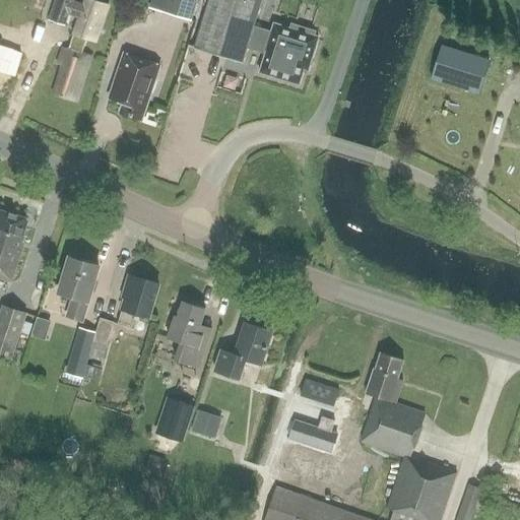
[(82,0),(82,4),(71,1),(71,0),(54,0),(48,19),(64,24),(67,14),(78,17),(73,34),(95,41),(107,3),(95,0),(82,0)]
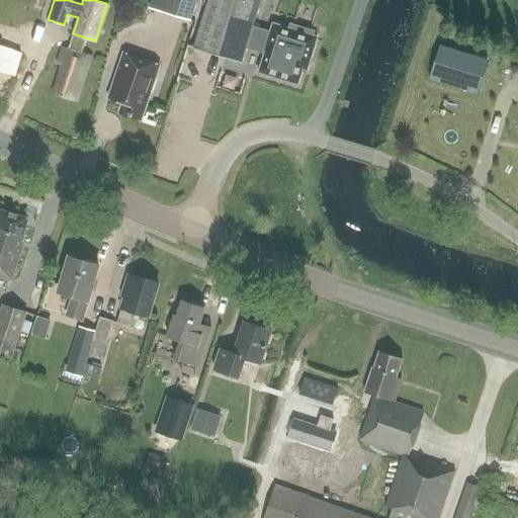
[(151,0),(149,7),(187,19),(184,28),(195,32),(195,21),(191,20),(197,0),(151,0)]
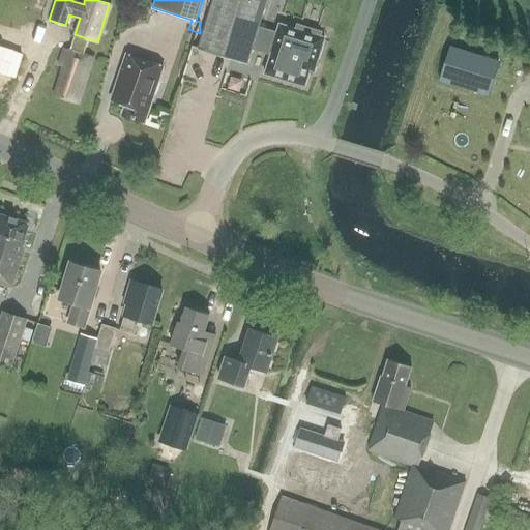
[(277,25),(275,34),(257,29),(251,49),(270,55),(264,75),(275,78),(276,77),(284,79),(284,80),(303,86),(307,70),(313,72),(323,38),(318,37),(320,33),(296,26),(295,30),(277,25)]
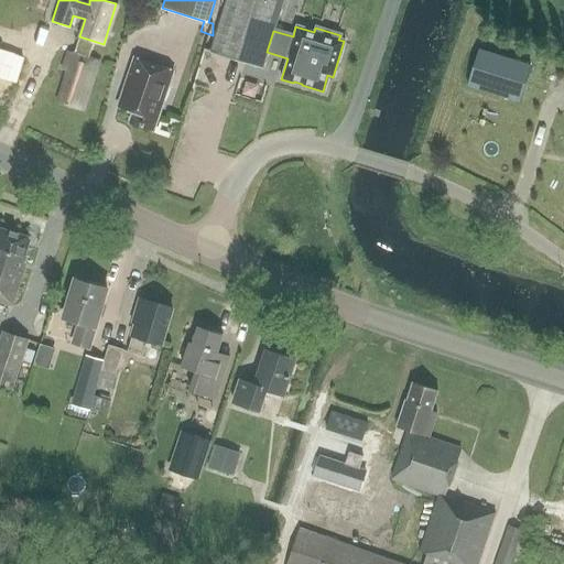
[(520,104),(532,65),(479,49),(468,87),(520,104)]
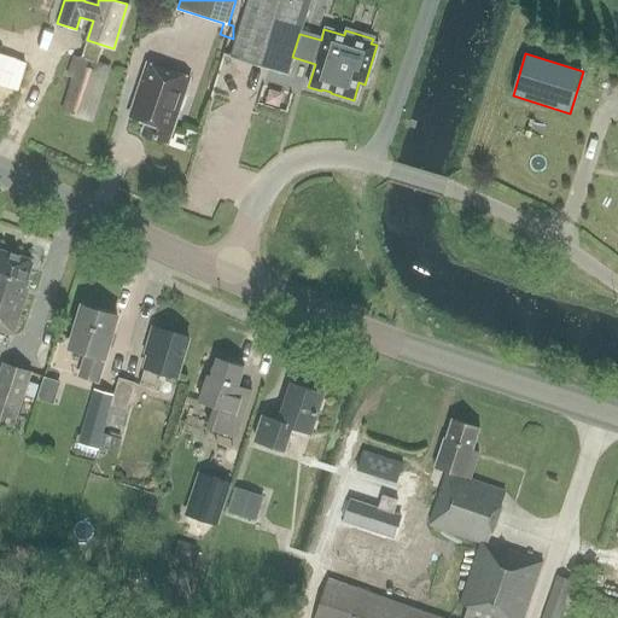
[(91,122),(109,68),(76,58),(69,76),(76,79),(64,112),(91,122)]
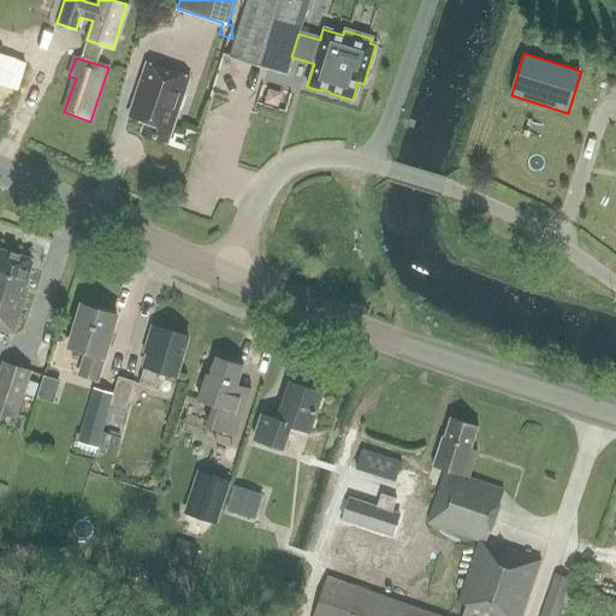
[(167,142),(189,80),(147,65),(130,117),(147,123),(142,134),(167,142)]
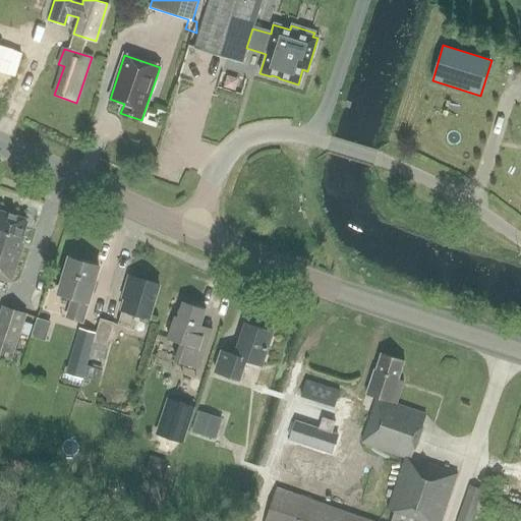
[(21,237),(26,220),(0,212),(0,280),(10,284),(21,250),(19,249),(23,237),(21,237)]
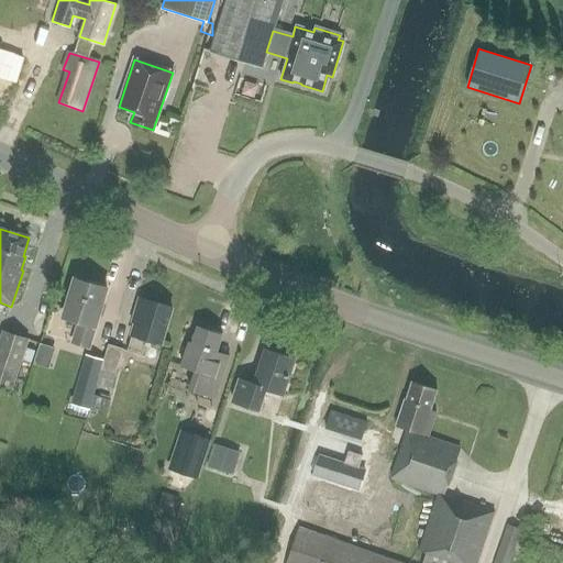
[(96,327),(107,289),(76,279),(64,318),(80,322),(74,343),(89,348),(96,327)]
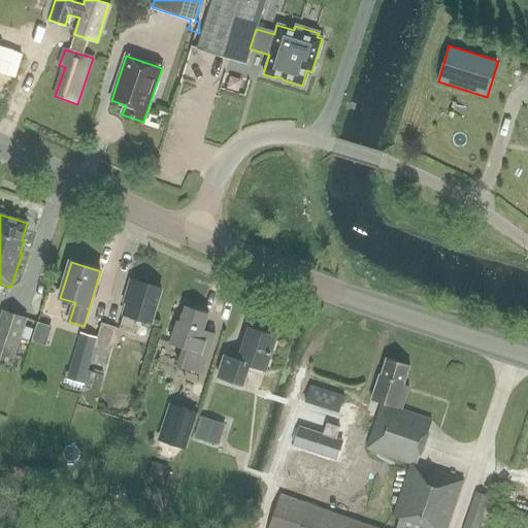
[(151,323),(161,289),(131,281),(124,302),(127,303),(124,315),(120,330),(134,334),(138,320),(151,323)]
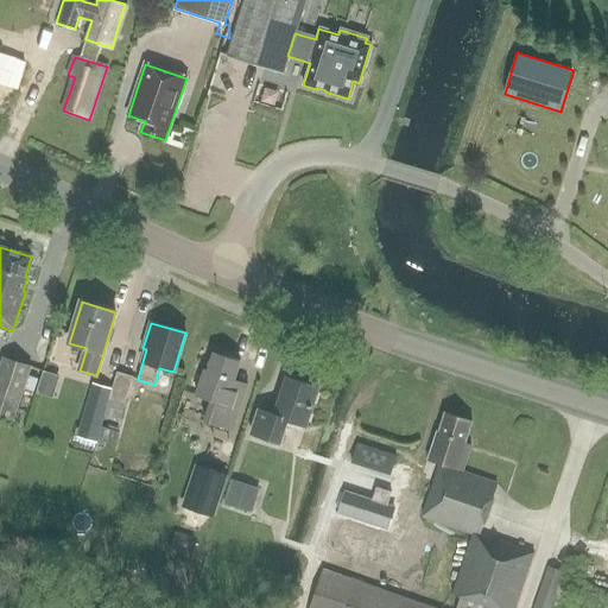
[(234,381),(240,362),(214,354),(209,372),(204,369),(196,396),(211,400),(204,420),(233,430),(247,385),(234,381)]
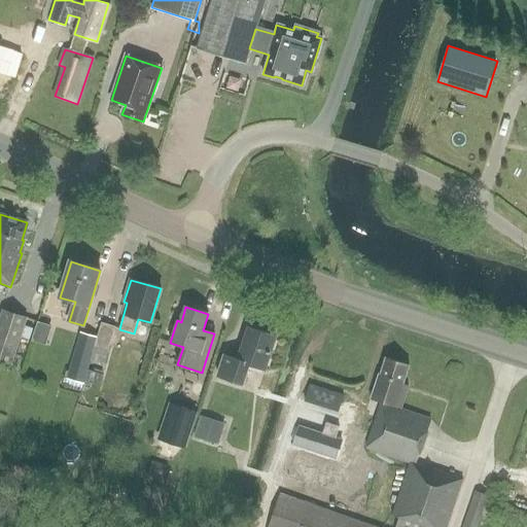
[(0,361),(12,365),(29,317),(3,309),(0,318),(0,361)]
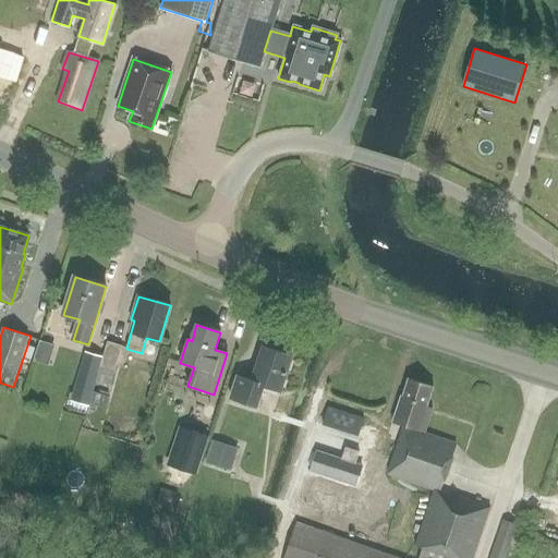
[(50,362),(56,342),(43,339),(37,359),(50,362)]
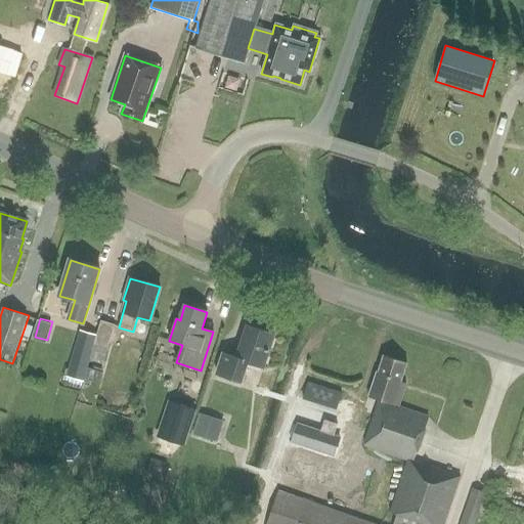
[(97,335),(90,358),(104,362),(115,325),(101,321),(97,335)]
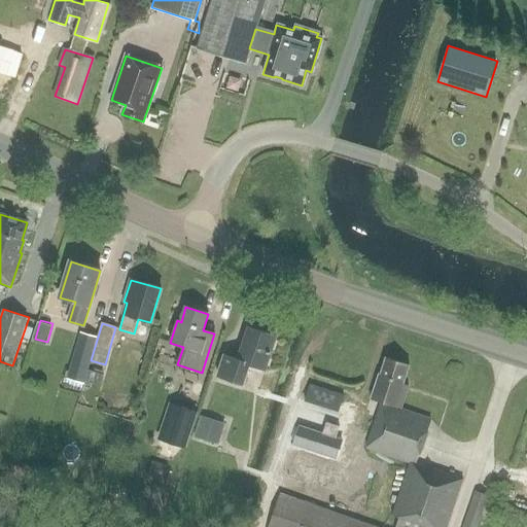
[(265,370),(276,337),(249,327),(239,360),(224,355),(218,377),(243,385),(249,364),(265,370)]
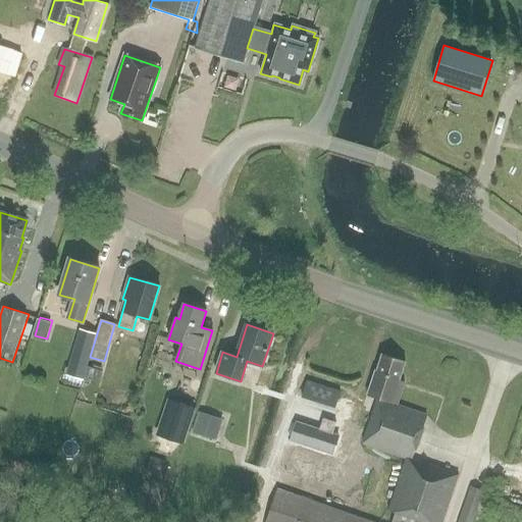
[(90,357),(97,333),(80,329),(66,375),(83,380),(90,357)]
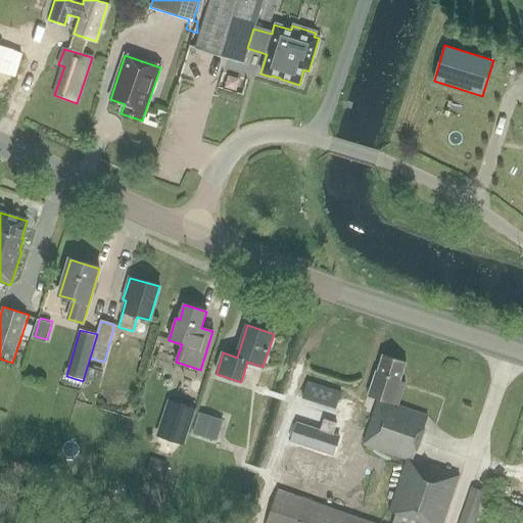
[(400,382),(407,364),(383,355),(377,372),(376,371),(368,394),(380,398),(365,444),(407,459),(389,512),(396,514),(393,522),(376,522),(278,489),(267,522),(423,522),(424,522),(425,522),(443,522),(460,476),(413,460),(428,418),(397,408),(397,406),(398,406),(406,383),(400,382)]
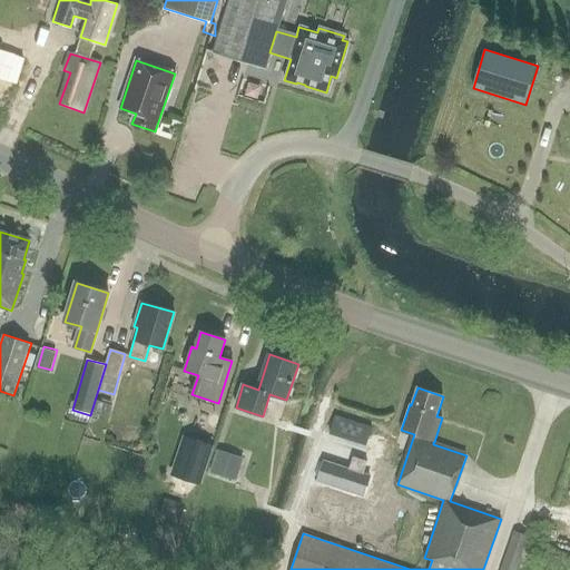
[(337,415),(333,432),(366,440),(371,423),(337,415)]
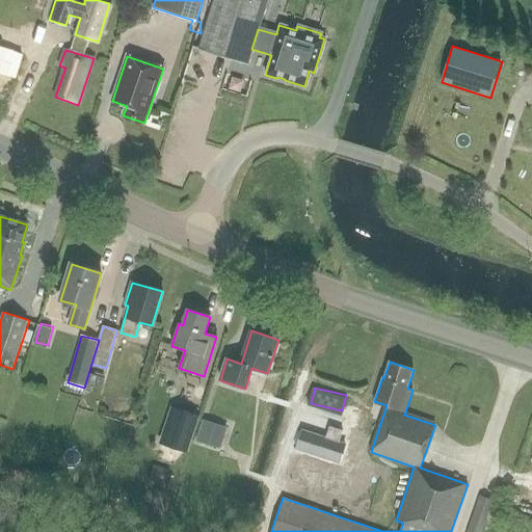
[(171,413),(162,444),(183,451),(192,419),(171,413)]
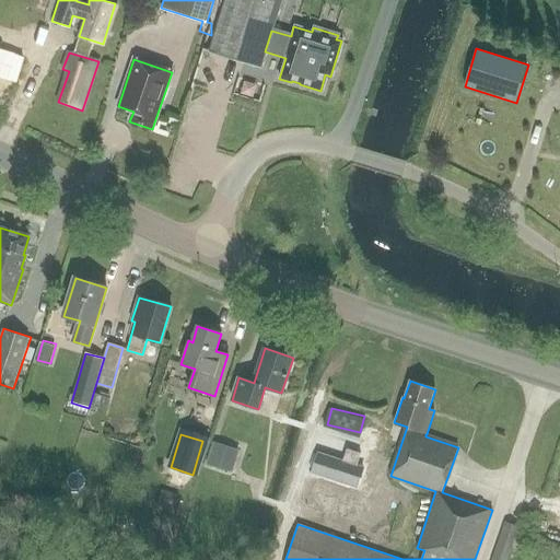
[(209,463),(235,470),(242,447),(217,440),(209,463)]
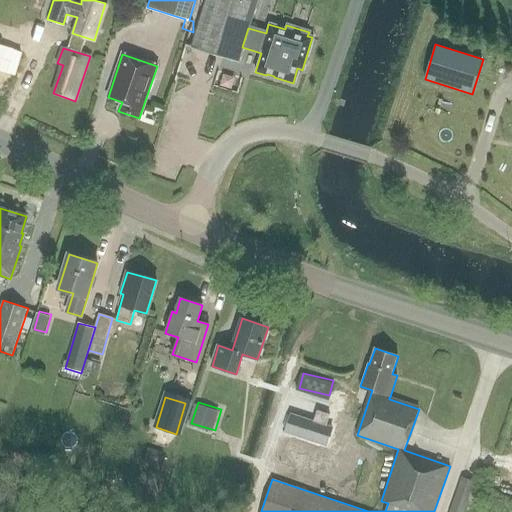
[(148,448),(143,465),(158,470),(164,453),(148,448)]
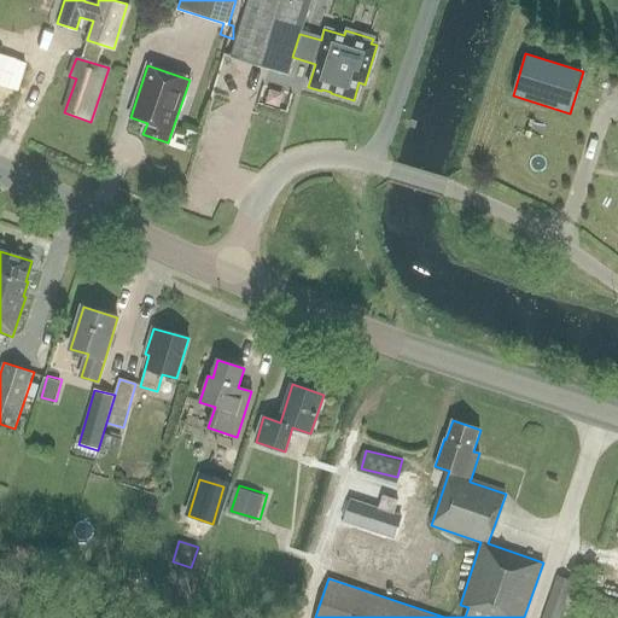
[(559,617),(573,581),(558,576),(542,617),(559,617)]
